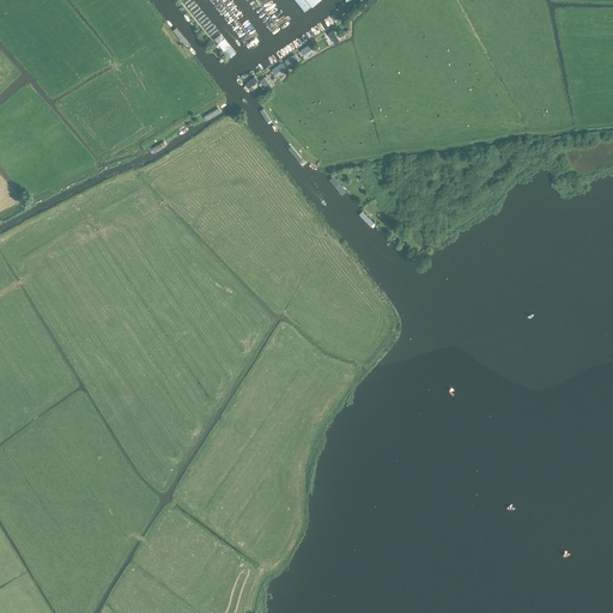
[(173,30),(181,38),(183,36),(176,26),(173,30)]
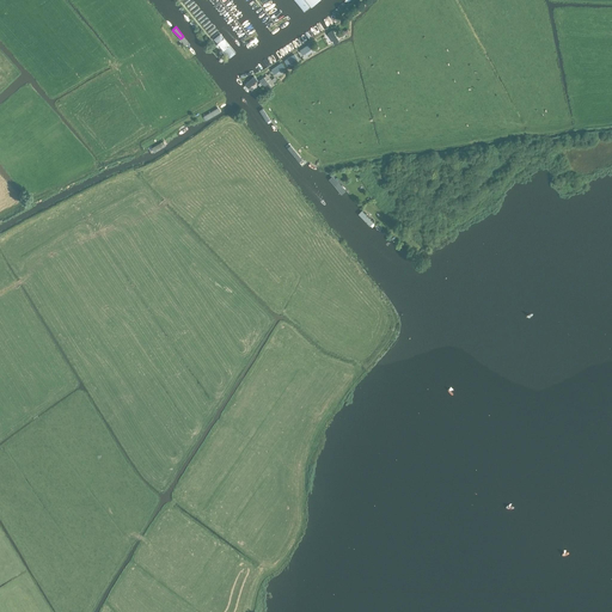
[(322,26),(312,32),(314,36),(324,30),(322,26)]
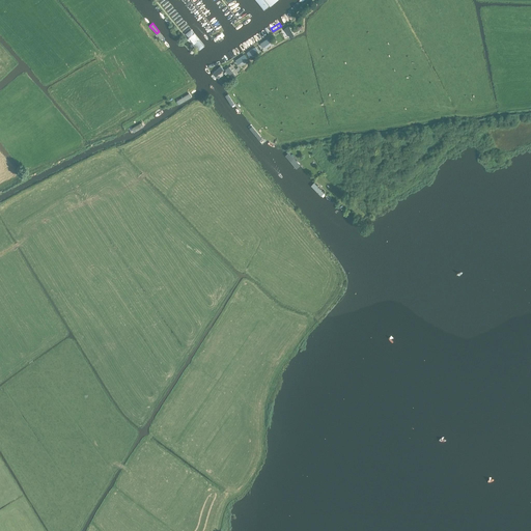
[(285,27),(290,37),(295,34),(289,25),(285,27)]
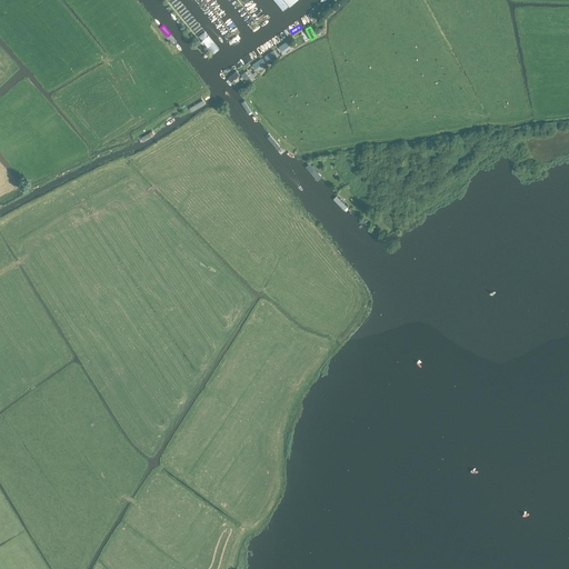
[(200,37),(207,46),(210,42),(202,35),(200,37)]
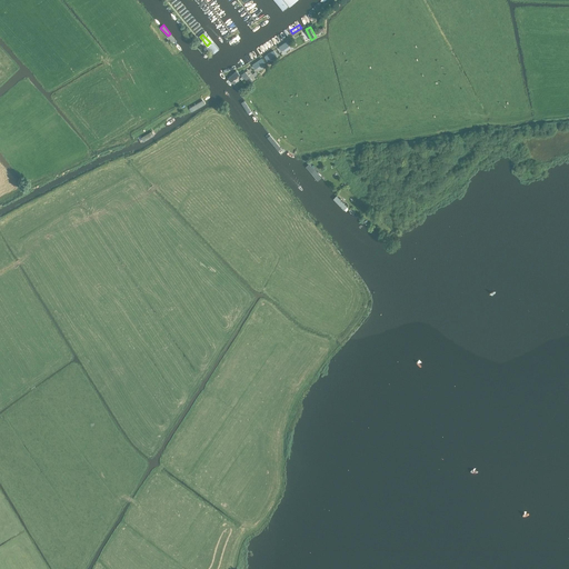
[(285,48),(286,50),(291,47),(287,40),(279,45),(281,49),(285,48)]
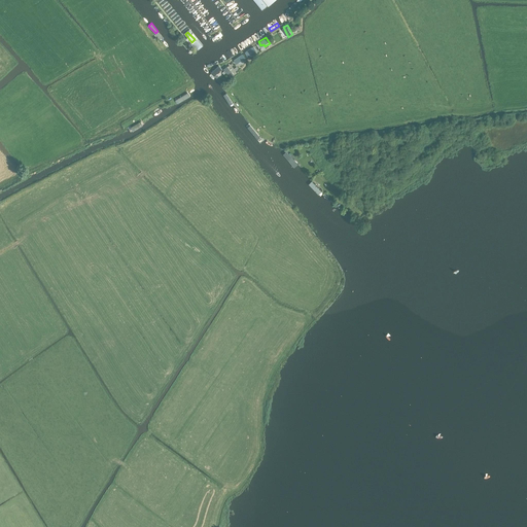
[(247,55),(256,49),(254,45),(245,50),(247,55)]
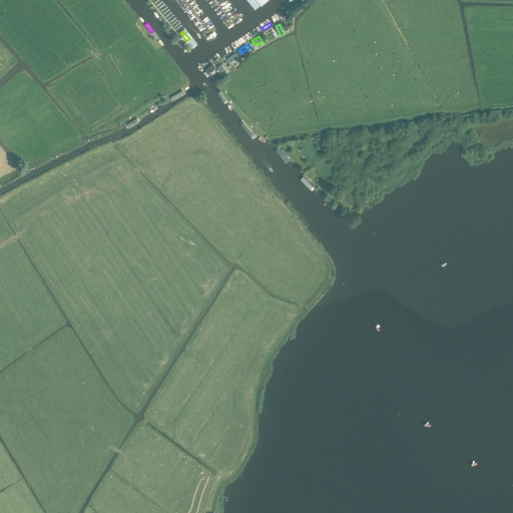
[(243,53),(245,55),(252,49),(247,44),(249,47),(243,53)]
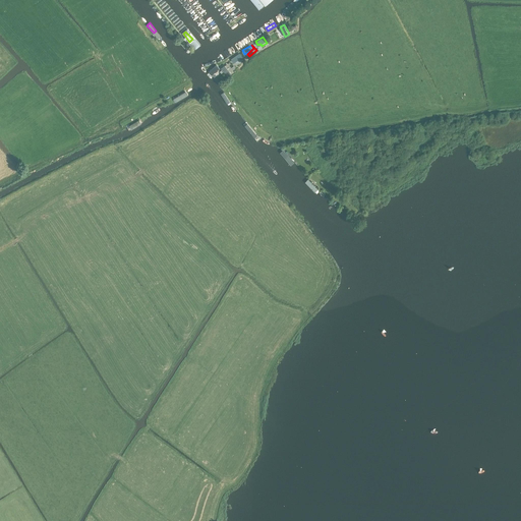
[(239,57),(242,56),(240,53),(231,58),(235,64),(241,61),(239,57)]
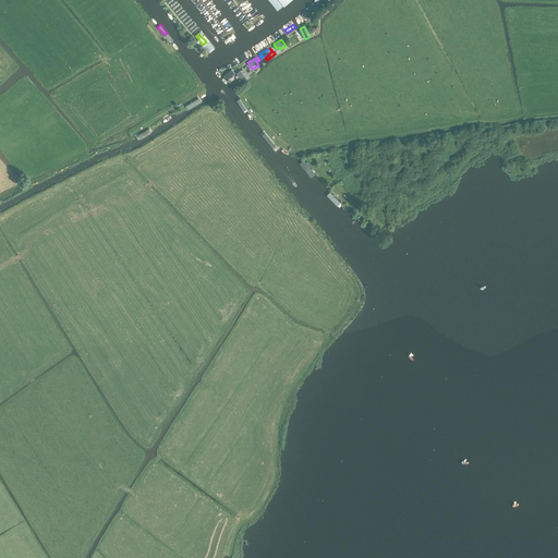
[(242,69),(237,72),(242,82),(247,80),(242,69)]
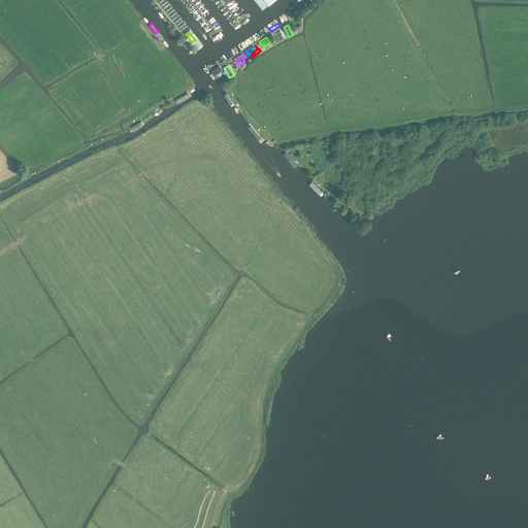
[(189,93),(180,98),(182,101),(191,96),(189,93)]
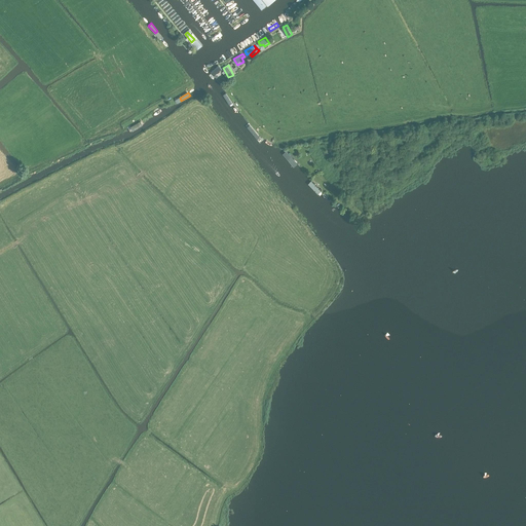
[(225,98),(230,107),(233,105),(228,97),(225,98)]
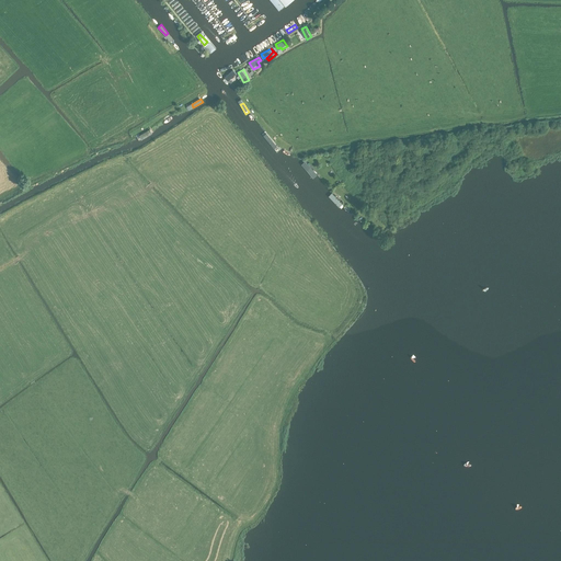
[(268,141),(276,149),(278,147),(272,138),(268,141)]
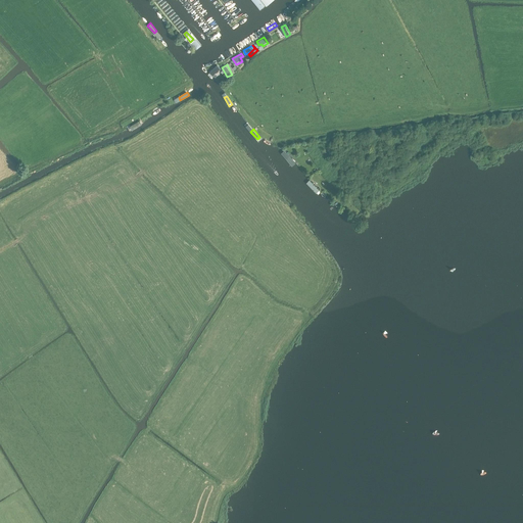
[(281,153),(292,167),(296,162),(285,150),(281,153)]
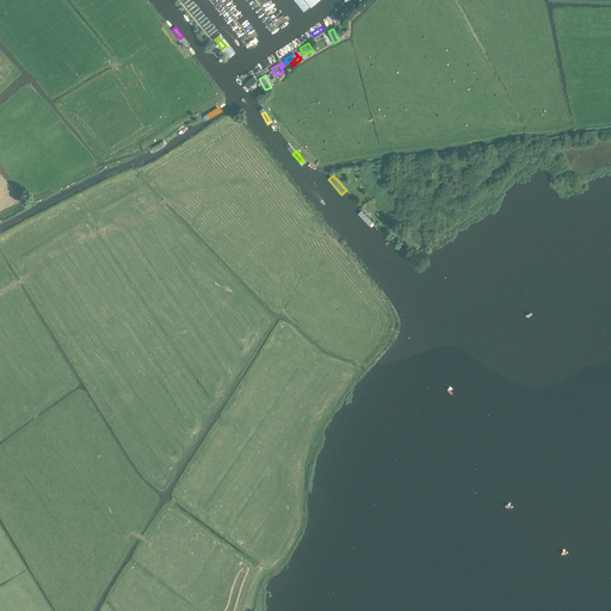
[(358,213),(371,228),(375,224),(362,210),(358,213)]
